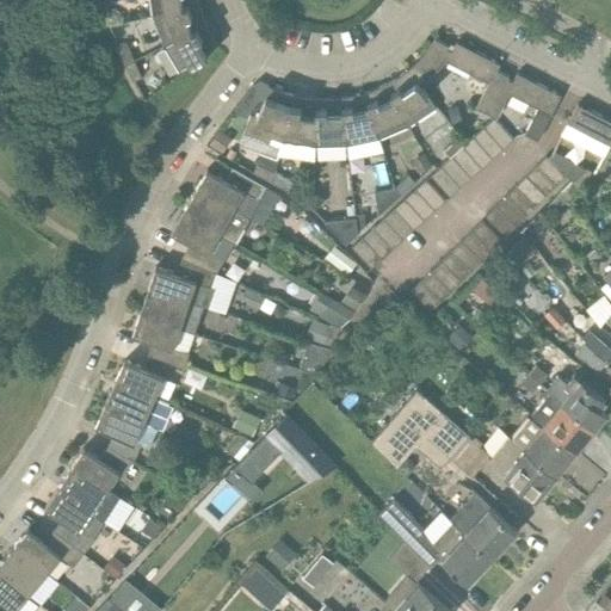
[(150,0),(153,14),(198,2),(197,0),(150,0)]
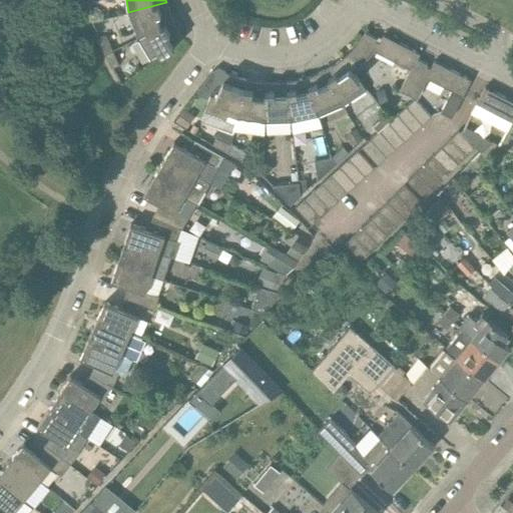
[(138,38),(173,21),(170,12),(166,2),(128,12),(138,38)]
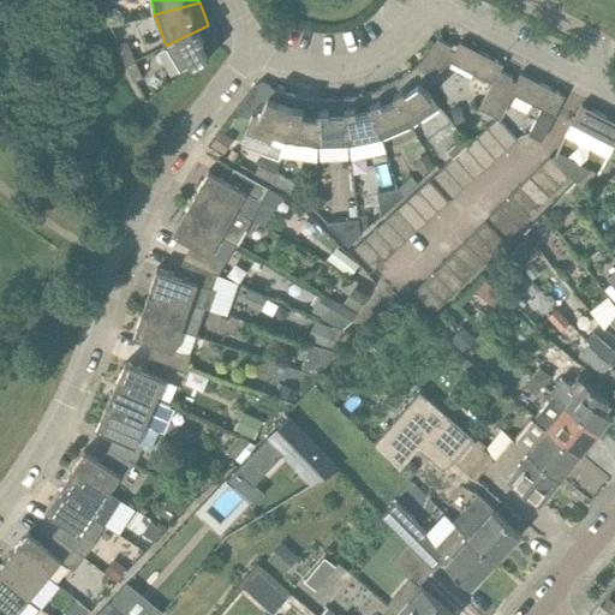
[(166,46),(183,75),(193,66),(195,66),(221,46),(215,37),(208,25),(166,46)]
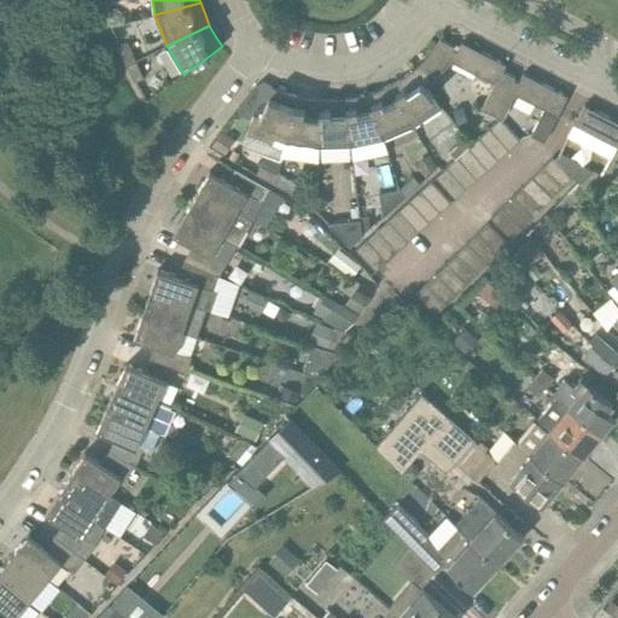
[(495,85),(503,71),(506,65),(461,42),(456,51),(453,48),(454,46),(441,39),(425,58),(419,65),(412,71),(433,97),(443,88),(461,66),(495,85)]
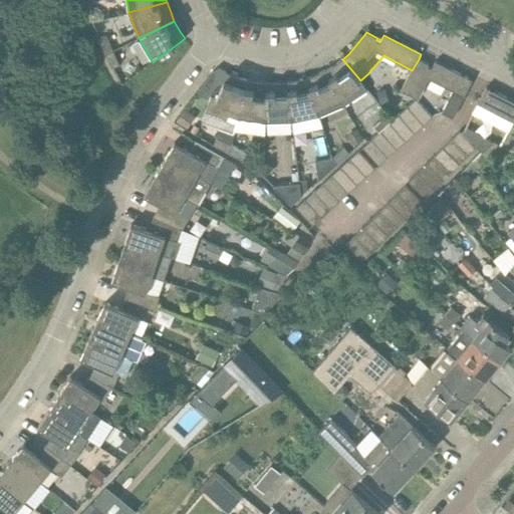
[(105,54),(112,51),(106,35),(98,39),(105,54)]
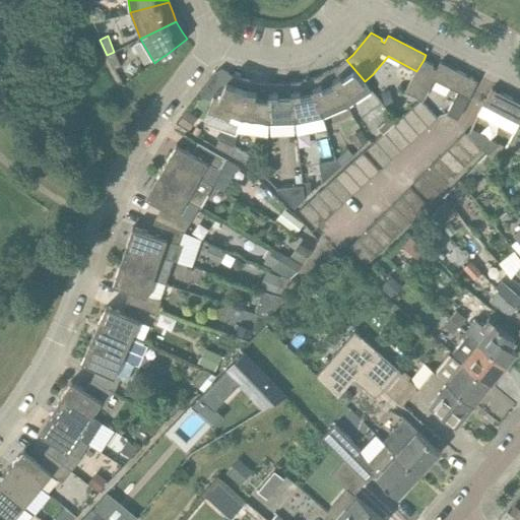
[(114,69),(121,65),(114,52),(107,55),(114,69)]
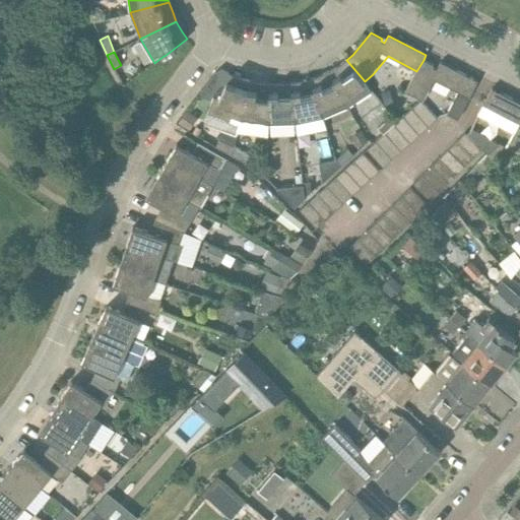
[(329,71),(348,106),(355,103),(372,91),(365,81),(346,60),(336,67),(329,71)]
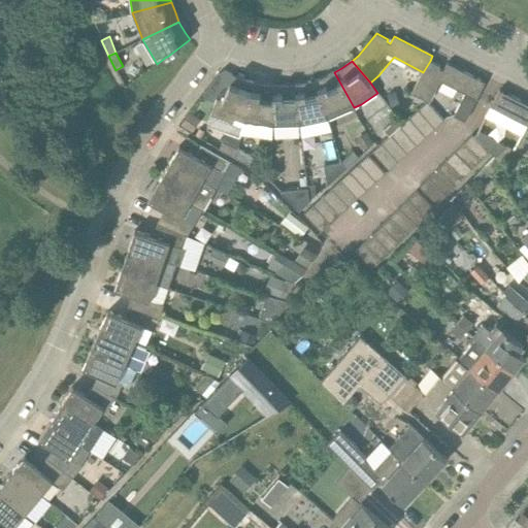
[(466,120),(476,99),(485,83),(447,63),(442,71),(439,69),(440,66),(430,61),(423,72),(411,93),(430,102),(440,80),(464,93),(455,113),(466,120)]
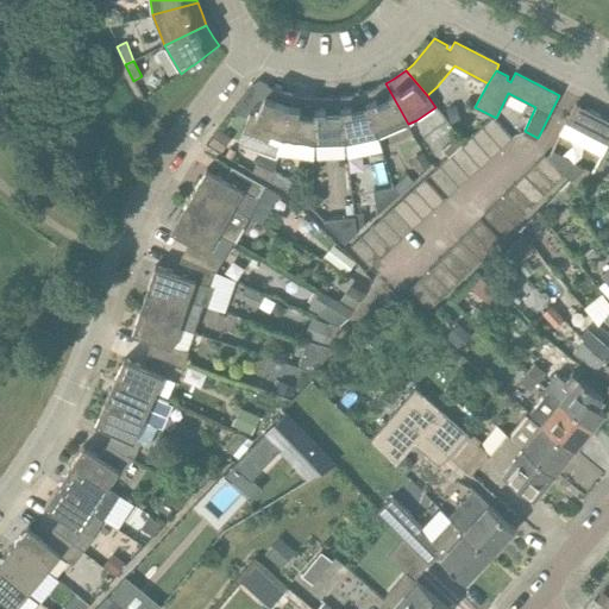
[(400,129),(408,124),(385,83),(382,86),(364,92),(378,137),(400,129)]
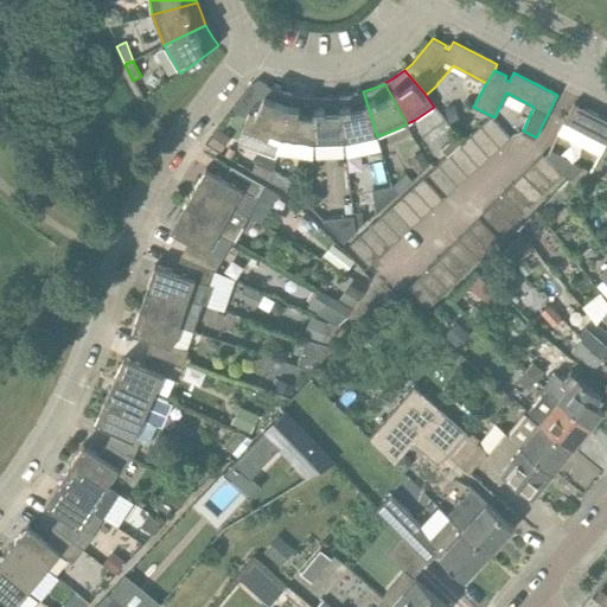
[(270,136),(281,140),(292,95),(278,90),(268,87),(255,115),(249,113),(242,132),(268,141),(270,136)]
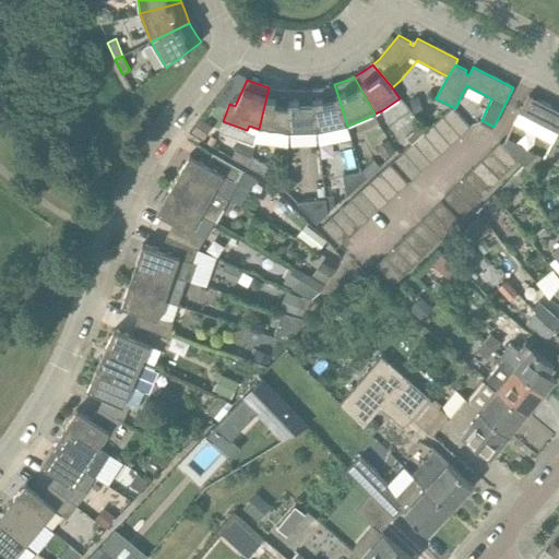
[(345,127),(347,126),(334,84),(331,85),(312,88),(317,132),(318,132),(345,127)]
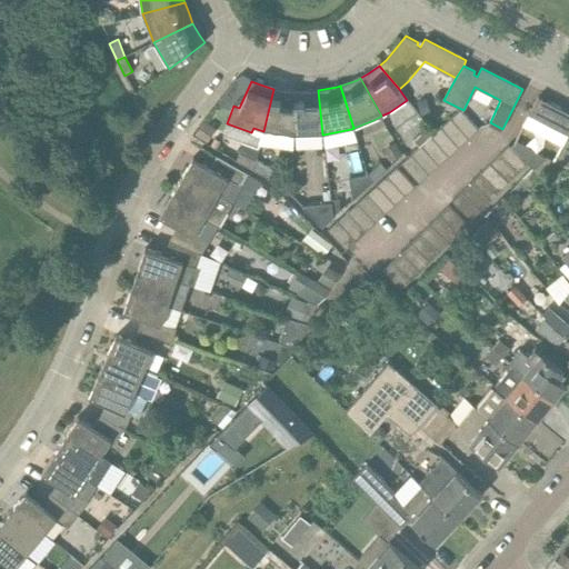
[(263,131),(293,136),(296,91),(287,91),(280,90),(273,89),(263,131)]
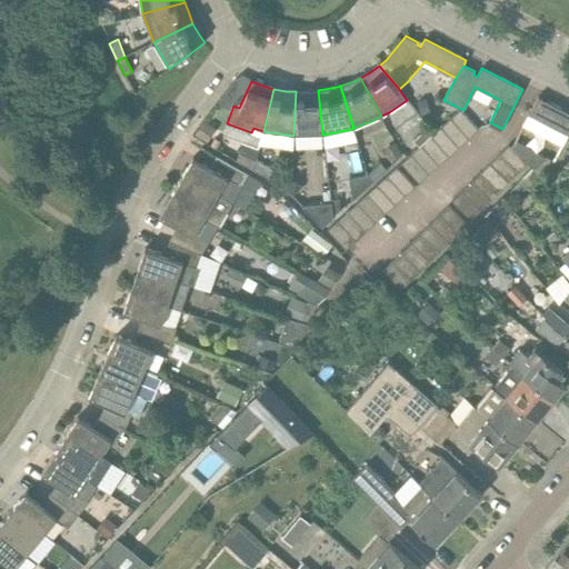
[(293,136),(322,135),(318,90),(311,91),(296,91),(293,136)]
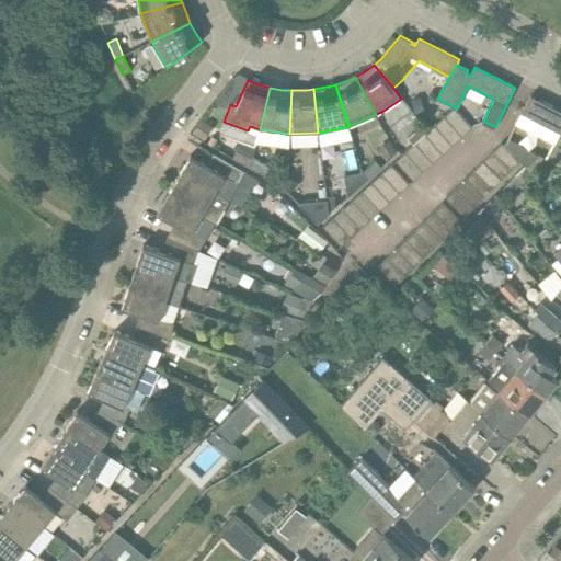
[(560,162),(560,111),(530,95),(522,113),(560,133),(548,156),(560,162)]
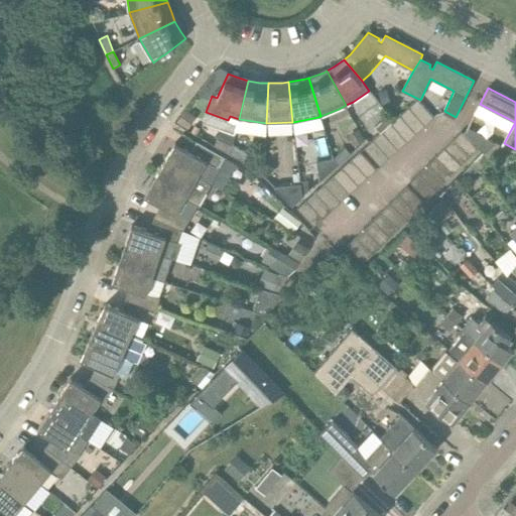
[(425,126),(434,118),(418,101),(409,109),(425,126)]
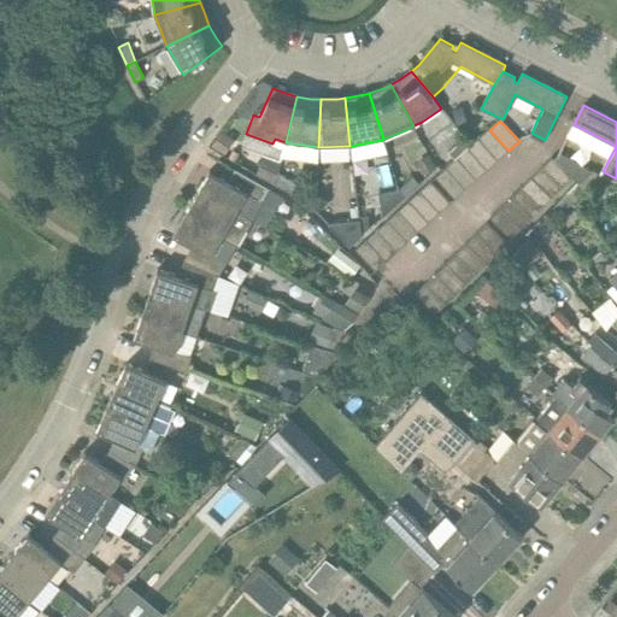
[(498,160),(509,151),(489,130),(479,140),(498,160)]
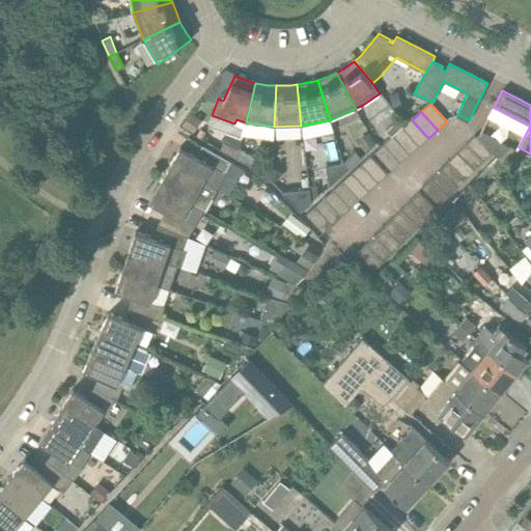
[(393,139),(394,137),(403,129),(406,127),(399,120),(386,132),(392,138),(393,139)]
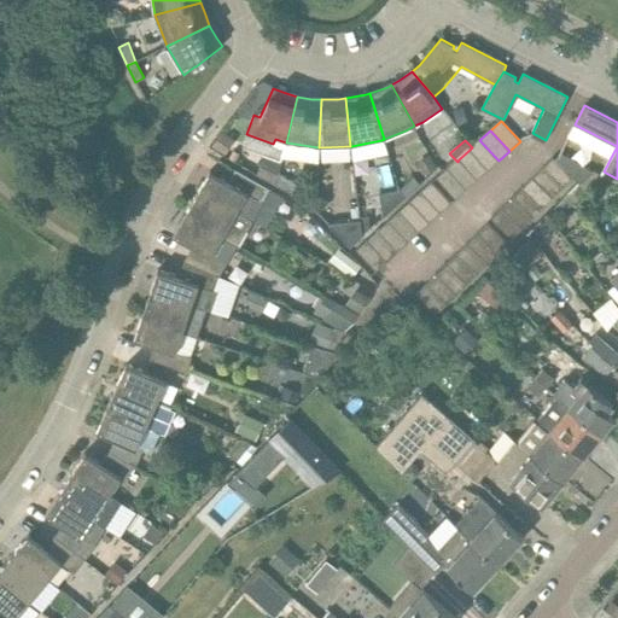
[(488,170),(499,161),(479,140),(472,147),(470,150),(488,170)]
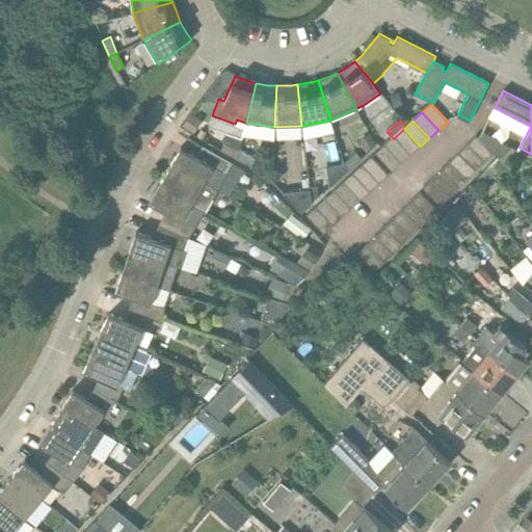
[(410,155),(420,147),(404,129),(395,137),(410,155)]
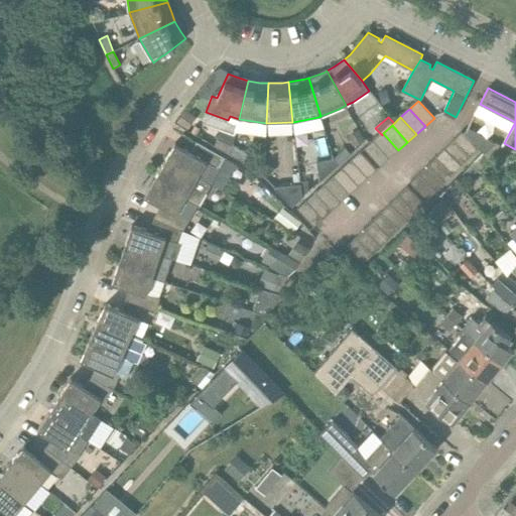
[(465,135),(480,149),(483,153),(494,144),(471,129),(465,135)]
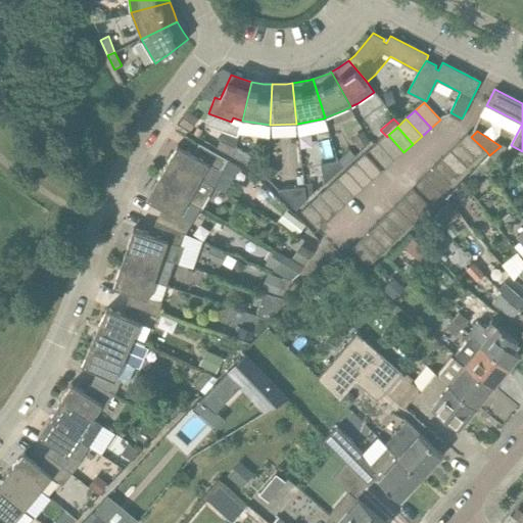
[(394,160),(403,152),(388,135),(387,137),(386,136),(378,143),(394,160)]
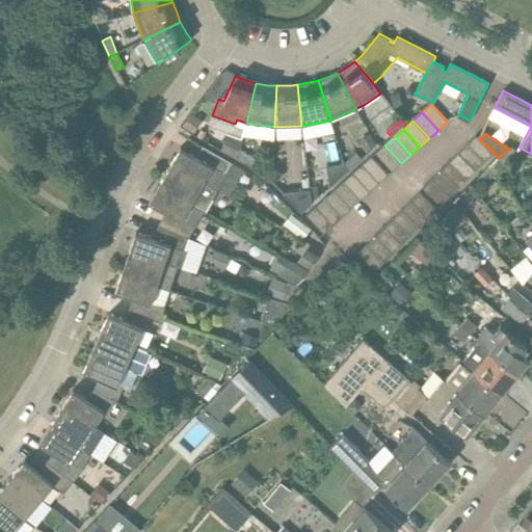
[(486,163),(495,154),(479,139),(477,137),(469,145),(486,163)]
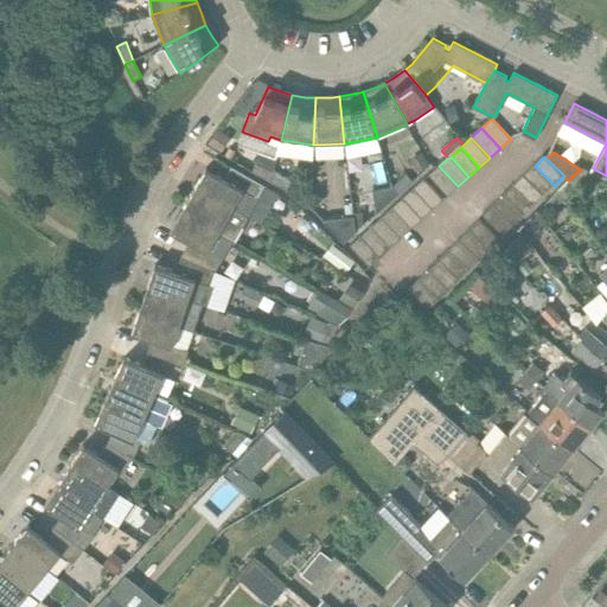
[(251,172),(269,180),(274,171),(256,163),(251,172)]
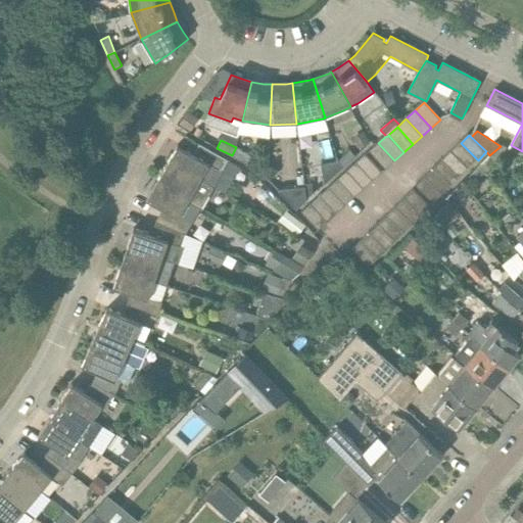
[(184,170),(212,185),(227,159),(199,143),(193,153),(178,145),(167,163),(182,172),(184,170)]
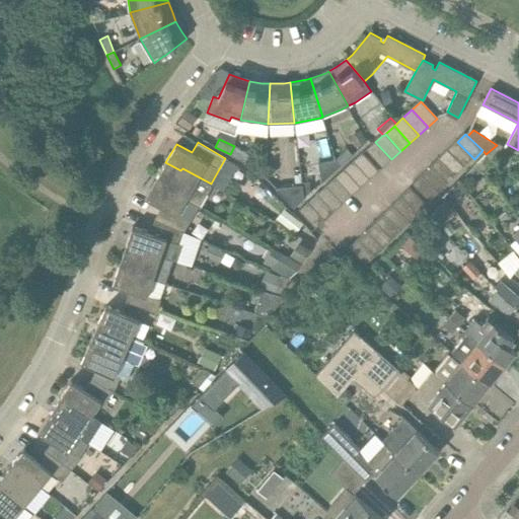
[(382,168),(391,159),(375,142),(367,151),(372,156),(382,168)]
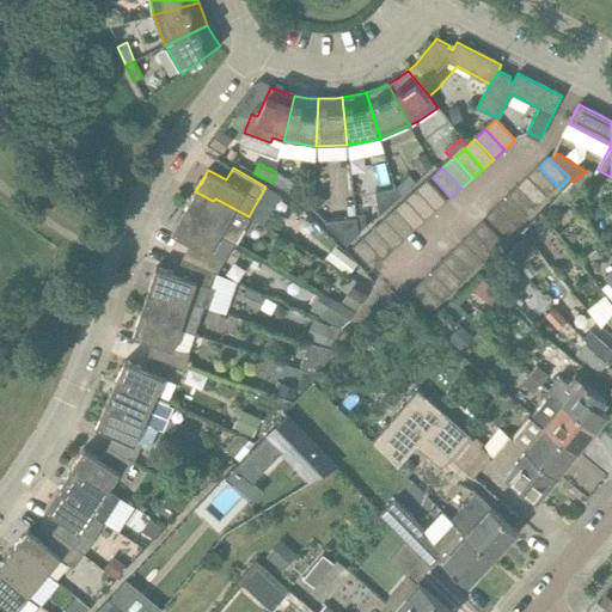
[(549,197),(560,188),(539,167),(528,178),(549,197)]
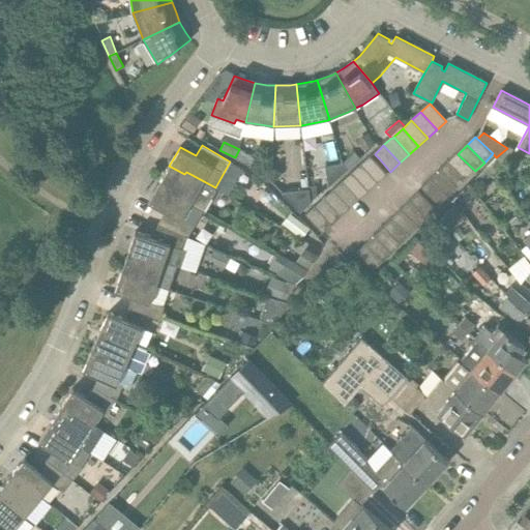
[(235,157),(251,165),(254,155),(239,149),(235,157)]
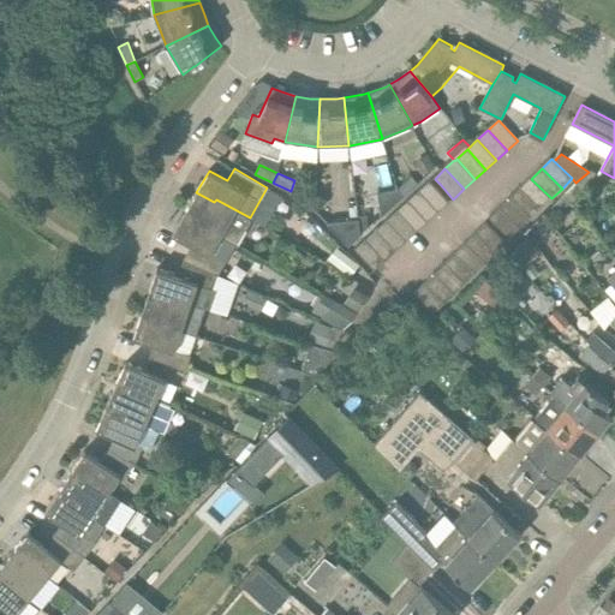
[(396,189),(404,196),(418,183),(411,175),(396,189)]
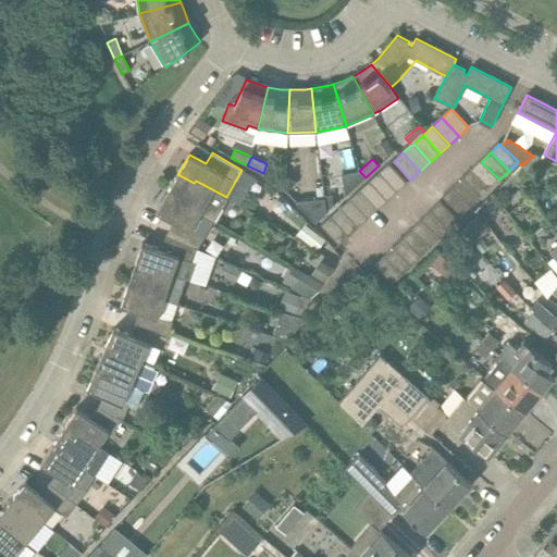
[(490,189),(499,180),(481,162),(472,171),(490,189)]
